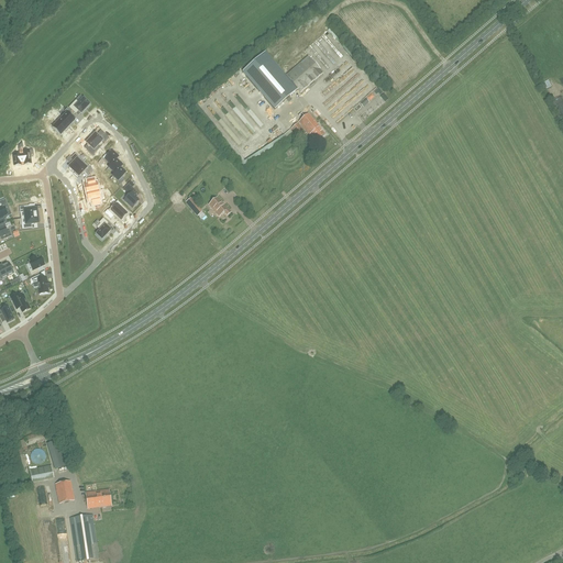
[(308,57),(296,67),(258,100),(269,113),(297,90),(300,94),(322,74),(319,70),(320,70),(308,57)]
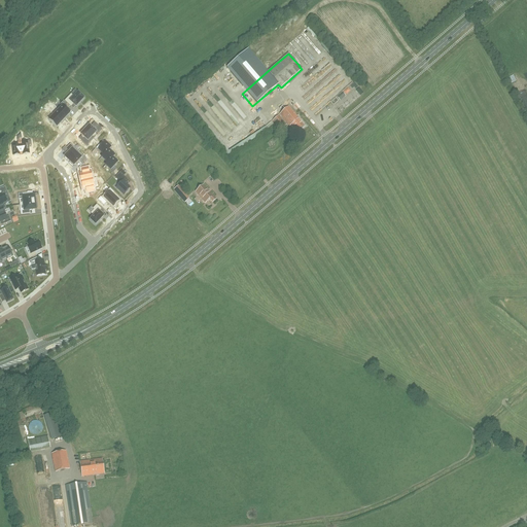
[(341,94),(344,98),(350,93),(353,97),(358,93),(361,96),(364,93),(360,88),(359,88),(355,82),(341,94)]
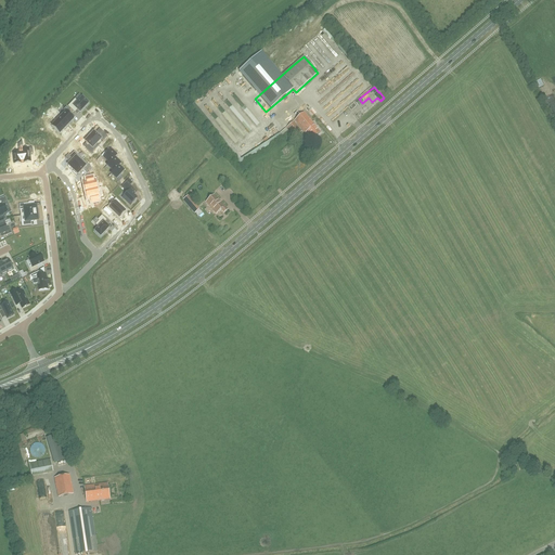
[(75,99),(68,106),(75,113),(77,110),(79,112),(80,113),(89,103),(82,98),(78,102),(75,99)]
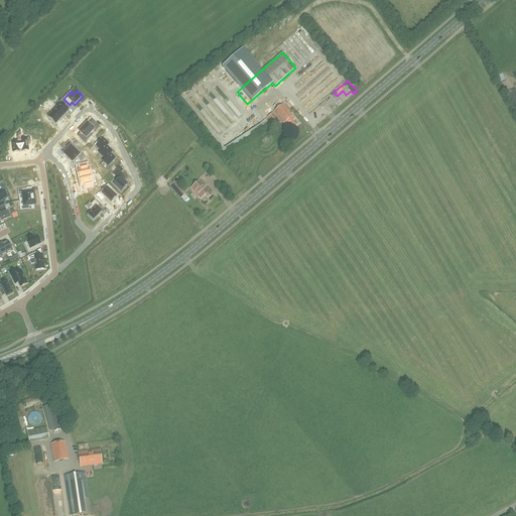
[(340,105),(348,100),(347,97),(338,103),(340,105)]
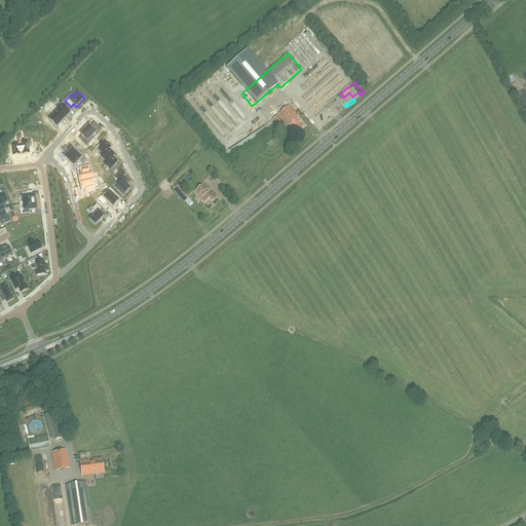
[(215,113),(213,115),(228,135),(239,125),(231,116),(232,115),(222,101),(211,109),(215,113)]
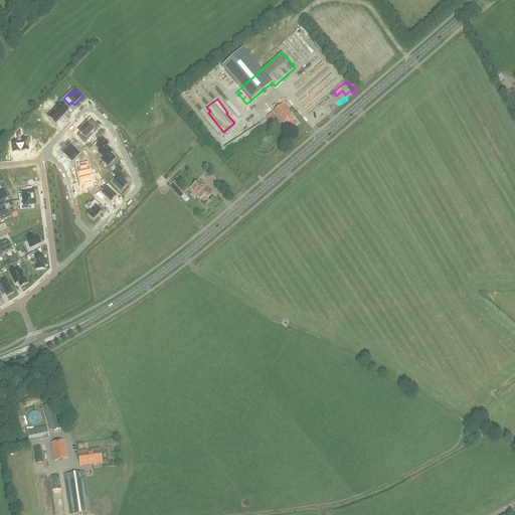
[(59,104),(56,108),(64,115),(68,111),(63,106),(65,104),(61,100),(58,102),(59,104)]
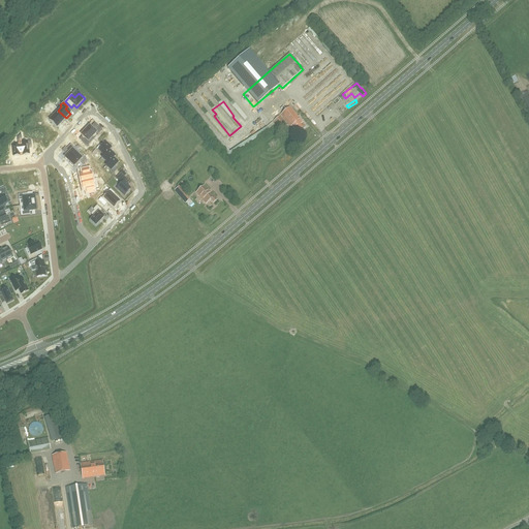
[(299,132),(305,127),(299,120),(300,119),(289,107),(281,116),(290,126),(292,125),(299,132)]
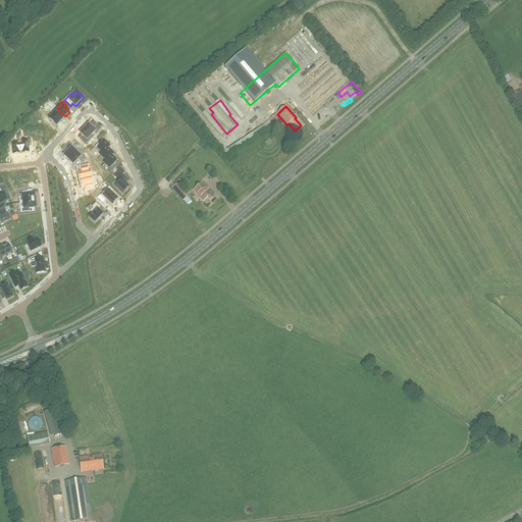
[(57,109),(53,115),(60,121),(65,116),(57,109)]
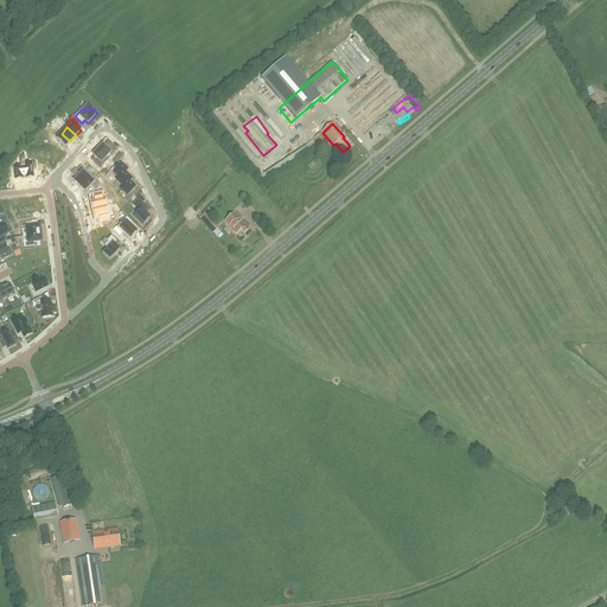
[(259,159),(261,157),(240,129),(234,133),(249,153),(253,151),(259,159)]
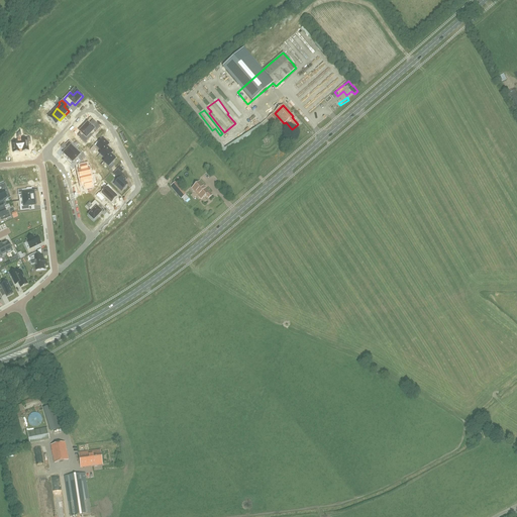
[(53,114),(48,118),(56,125),(60,120),(53,114)]
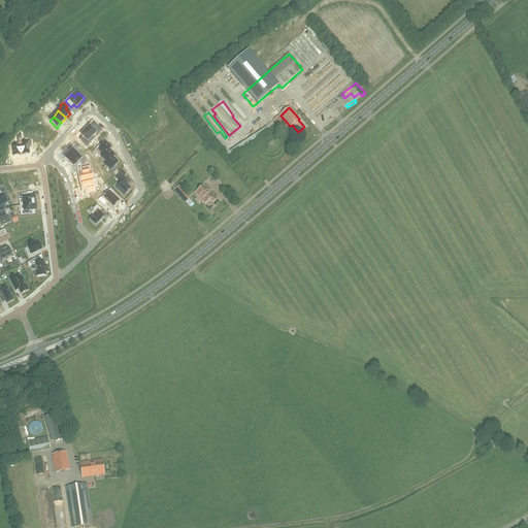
[(281,130),(287,125),(278,117),(273,122),(281,130)]
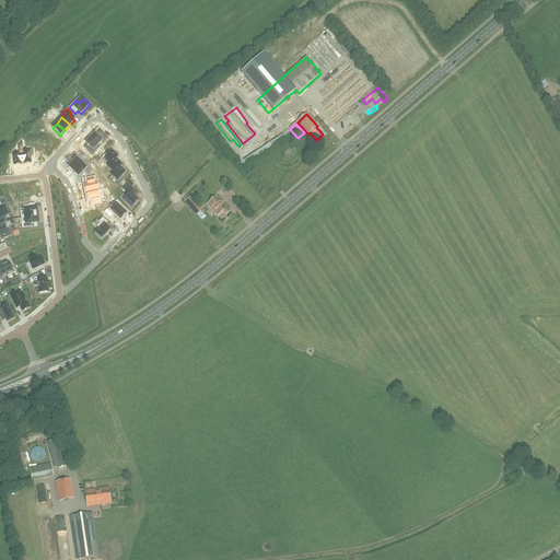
[(95,133),(90,138),(100,147),(108,138),(103,132),(100,136),(101,136),(100,138),(98,137),(95,133)]
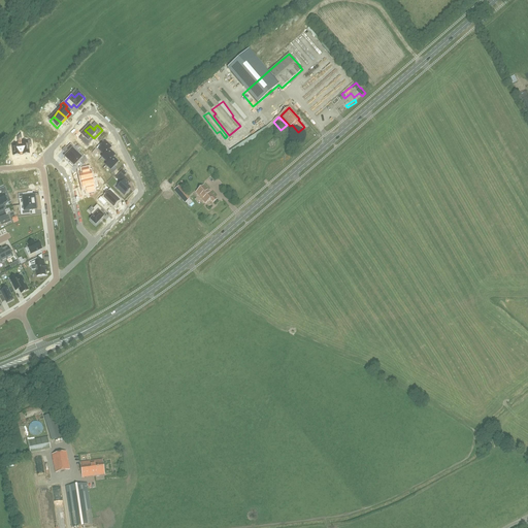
[(85,130),(80,134),(85,138),(84,139),(81,141),(87,146),(94,138),(85,130)]
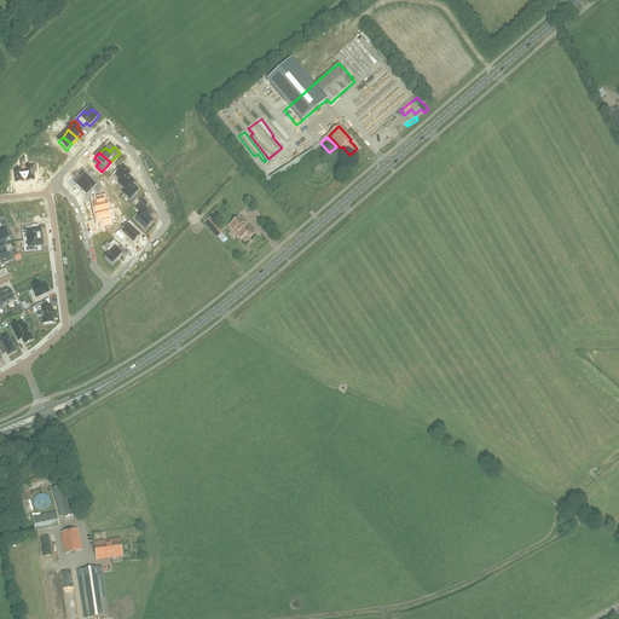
[(19,171),(15,172),(16,183),(23,181),(23,179),(27,179),(25,168),(24,157),(21,162),(21,168),(19,169),(19,171)]
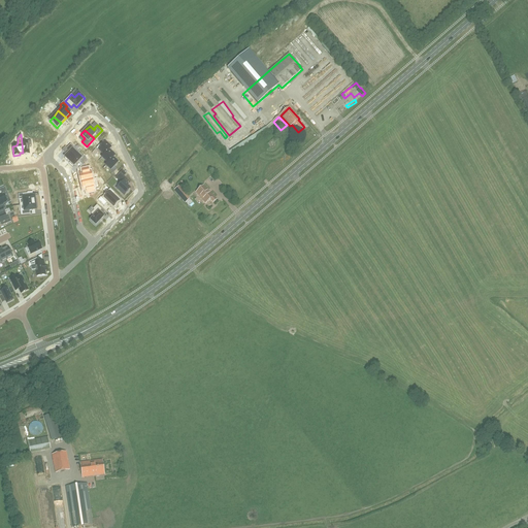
[(22,143),(23,153),(23,155),(26,155),(29,154),(29,147),(31,147),(31,141),(27,141),(28,142),(22,143)]
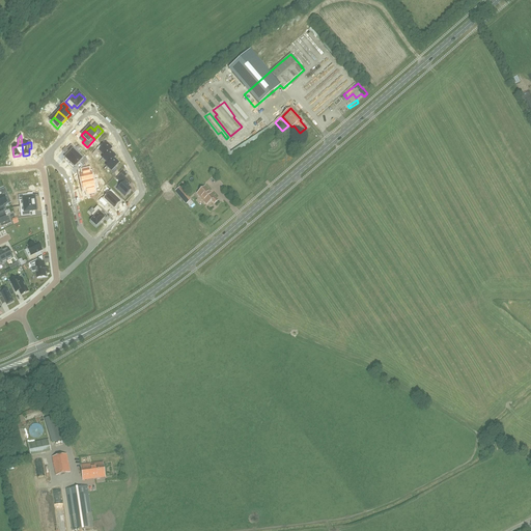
[(66,156),(64,158),(70,163),(79,152),(75,148),(71,144),(66,149),(70,152),(66,156)]
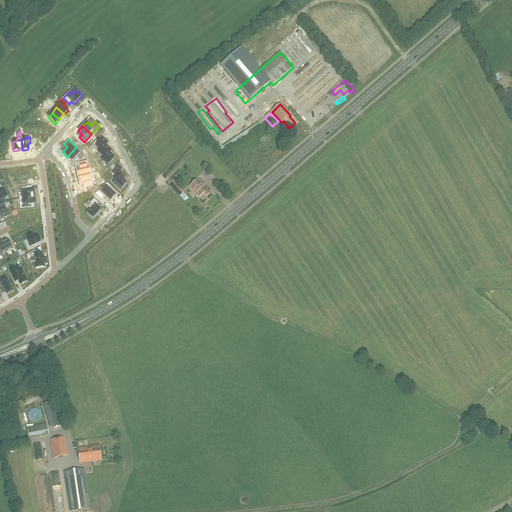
[(97,140),(93,144),(101,151),(105,146),(107,144),(102,139),(99,142),(97,140)]
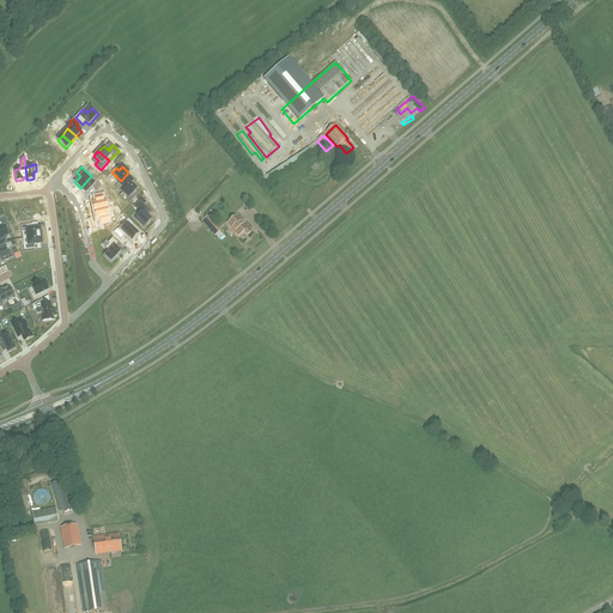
[(121,181),(119,183),(125,190),(131,184),(133,181),(126,175),(121,181)]
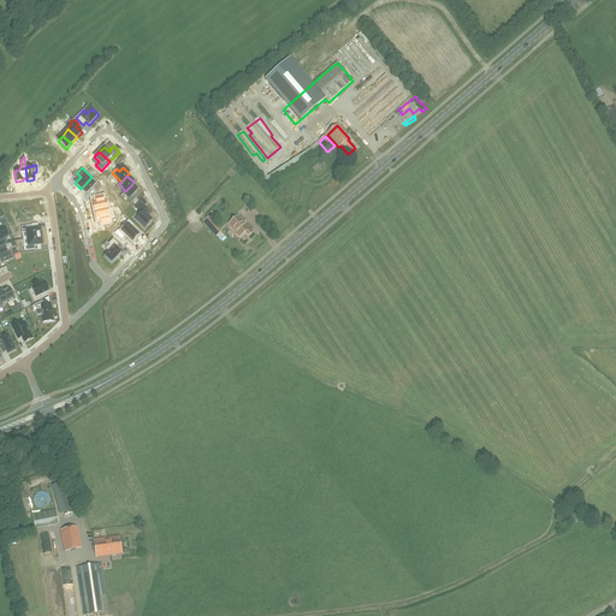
[(92,177),(81,189),(82,189),(81,190),(84,194),(86,193),(87,194),(93,188),(96,191),(101,185),(98,182),(96,182),(92,177)]
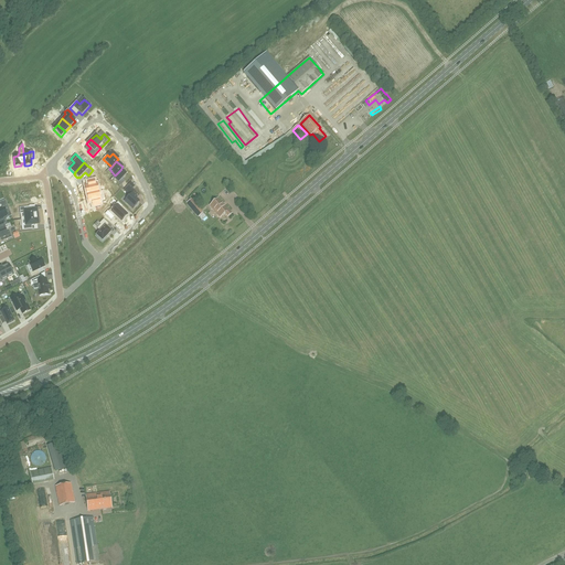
[(115,176),(113,178),(121,185),(125,181),(123,179),(126,174),(120,170),(115,176)]
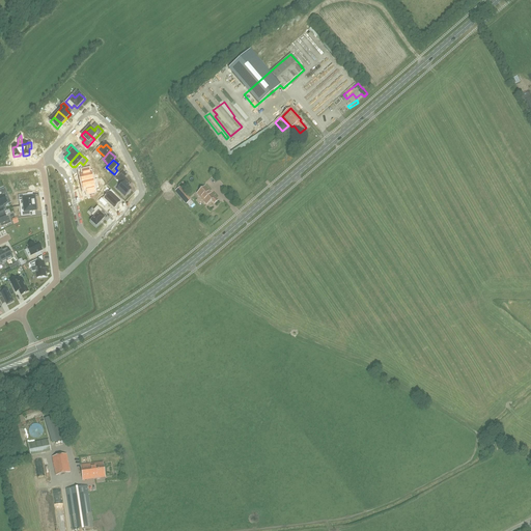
[(80,175),(79,175),(81,184),(93,180),(91,172),(89,172),(89,169),(83,170),(82,170),(83,174),(80,175)]
